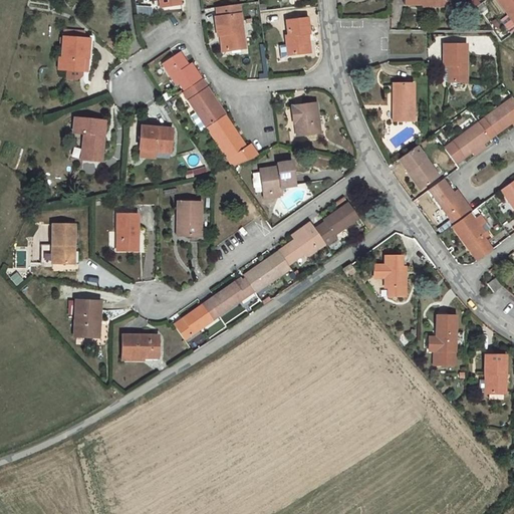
[(513,0),(497,0),(513,22),(513,0)]
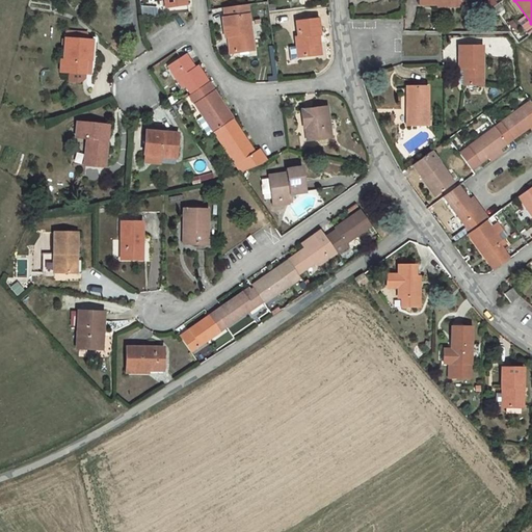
[(496,5),(493,7),(497,15),(503,9),(498,3),(496,5)]
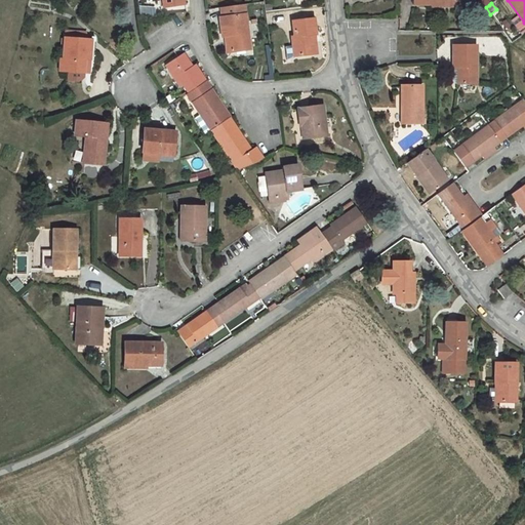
[(231,51),(250,49),(244,4),(221,7),(223,17),(219,17),(223,36),(225,36),(229,35),(231,51)]
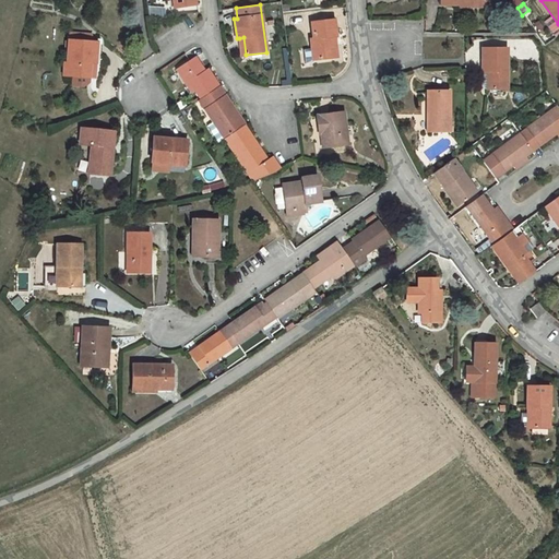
[(333,20),(311,22),(313,38),(310,39),(313,60),(333,57),(331,37),(334,37),(335,37),(333,20)]
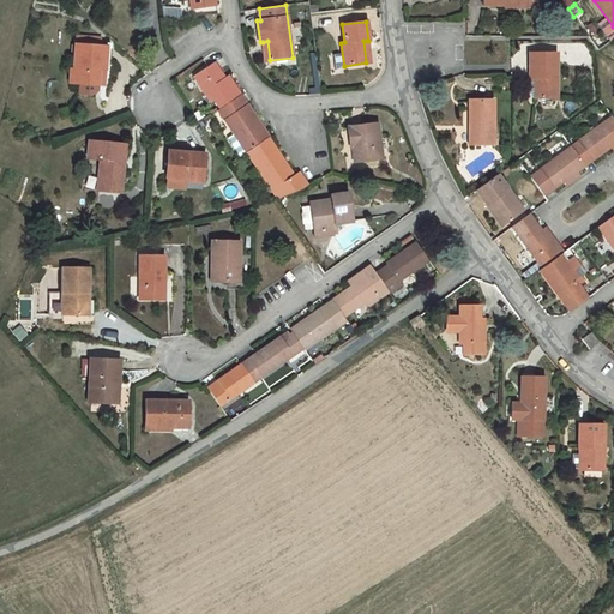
[(77,35),(76,44),(100,47),(101,37),(77,35)]
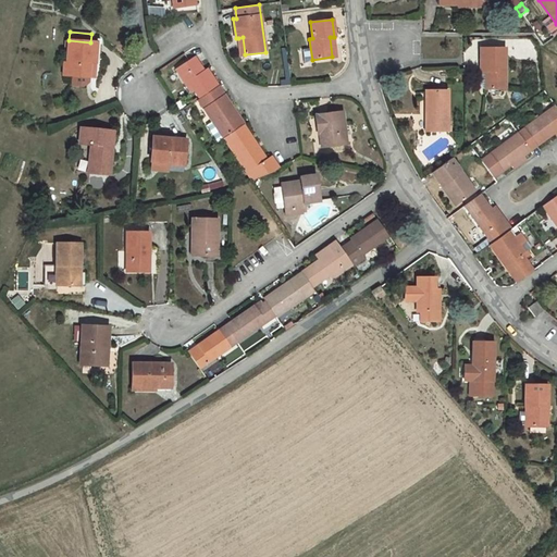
[(73,75),(88,77),(89,62),(95,63),(97,42),(90,42),(69,40),(67,63),(65,63),(64,75),(73,75)]
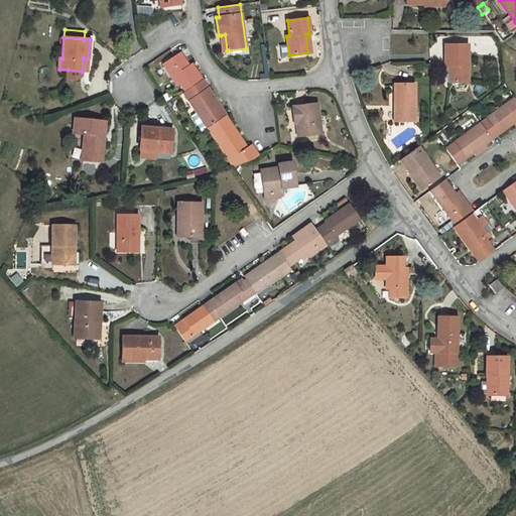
[(468,44),(444,44),(445,61),(449,61),(449,82),(468,82),(468,44)]
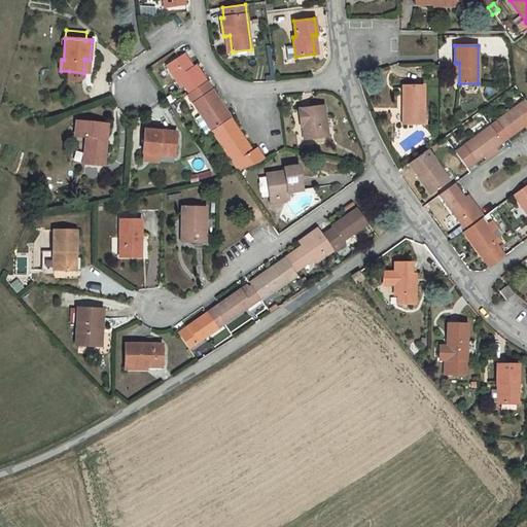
[(184,53),(167,65),(176,80),(179,78),(183,85),(189,94),(207,81),(201,73),(198,74),(194,67),(184,53)]
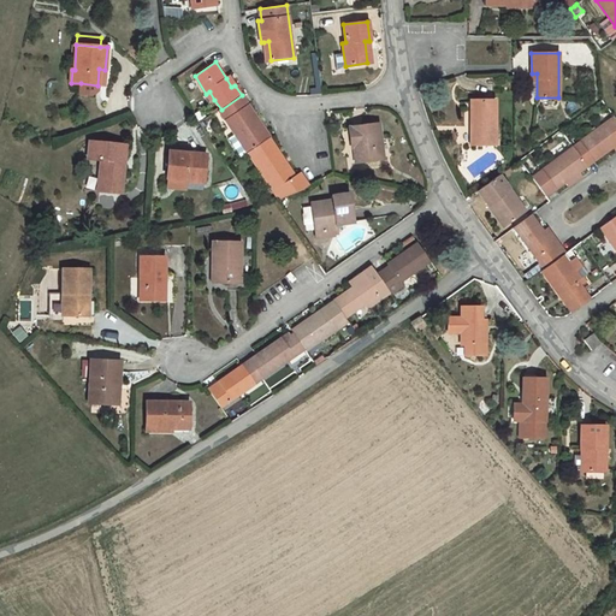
[(98,86),(81,83),(80,94),(94,95),(96,90),(98,86)]
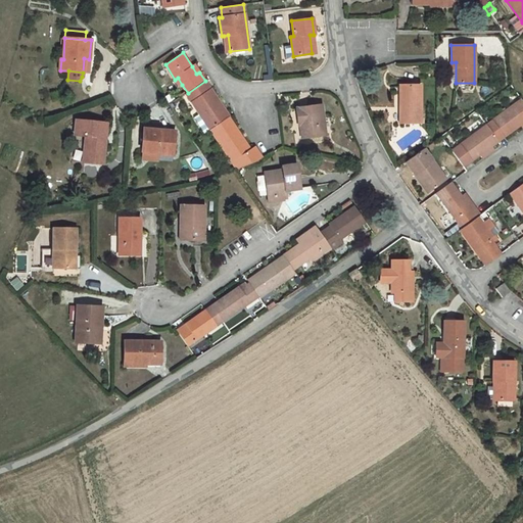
[(175,80),(173,81),(177,88),(182,85),(178,78),(175,80)]
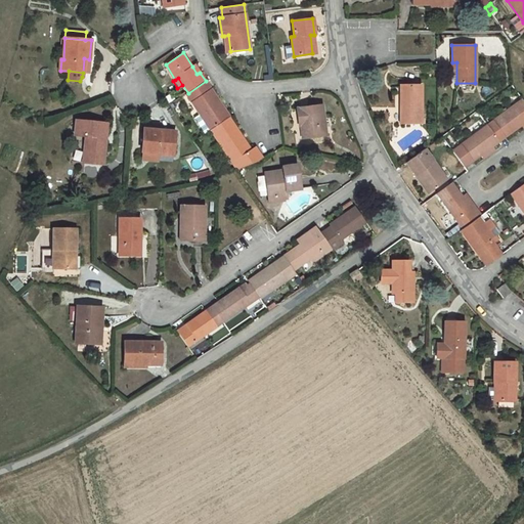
[(218,104),(220,103),(216,97),(206,81),(188,93),(186,94),(200,114),(211,130),(227,119),(218,104)]
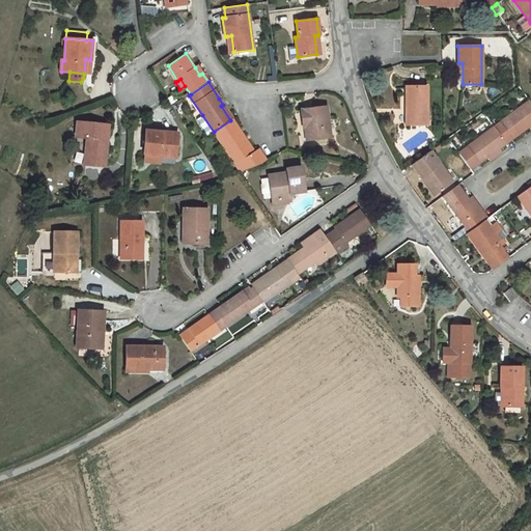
[(427,86),(406,86),(406,124),(427,124),(427,86)]
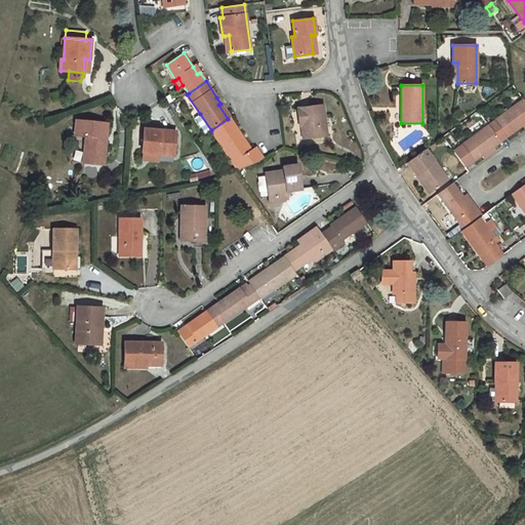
[(524,123),(524,101),(523,99),(508,111),(506,112),(488,125),(500,142),(523,125),(524,123)]
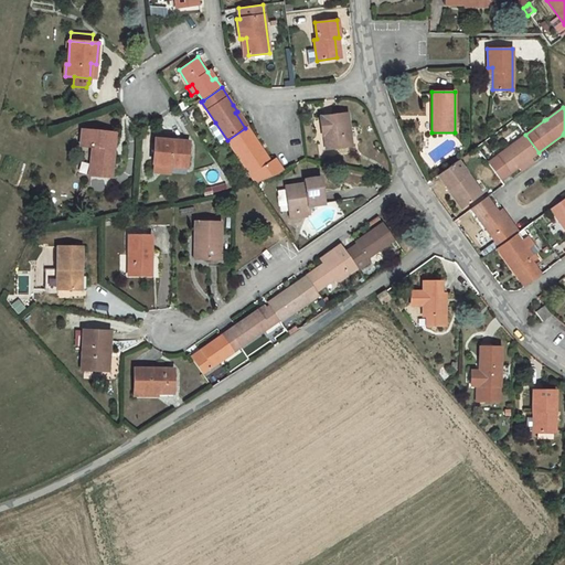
[(237,112),(235,113),(245,128),(247,127),(247,126),(237,112)]
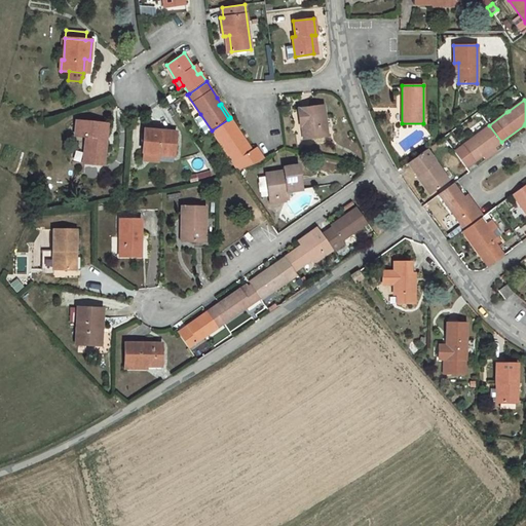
[(300,126),(302,125),(307,125),(308,138),(327,136),(324,106),(298,109),(300,126)]
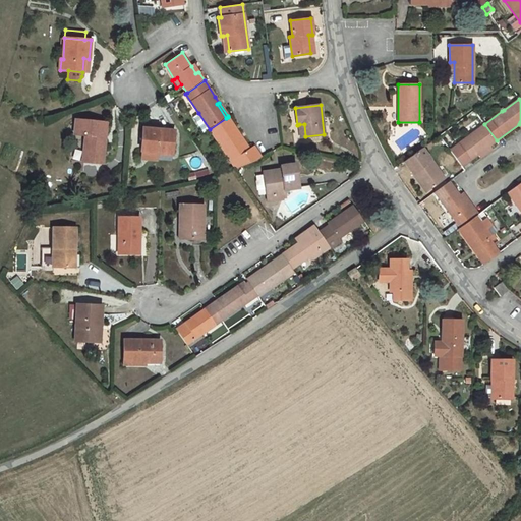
[(198,113),(192,117),(204,133),(210,129),(198,113)]
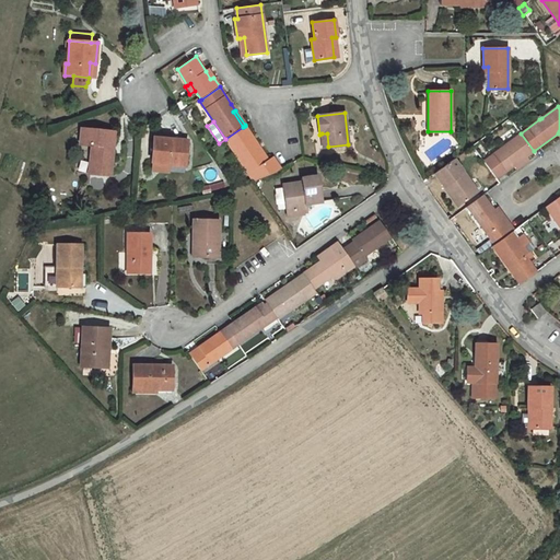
[(248,174),(253,172),(258,179),(276,172),(280,168),(272,156),(268,160),(255,141),(245,126),(243,127),(225,139),(248,174)]
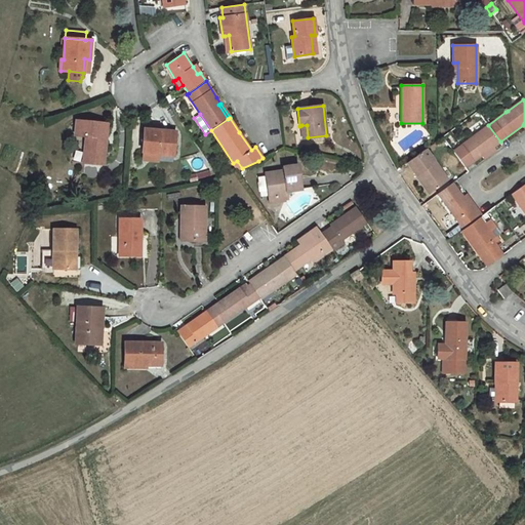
[(84,163),(103,164),(105,143),(103,143),(104,138),(106,138),(107,124),(76,121),(75,135),(85,136),(83,163),(84,163)]
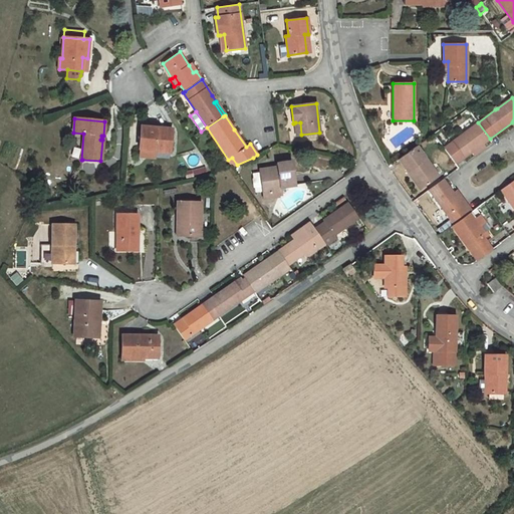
[(490,139),(478,122),(444,148),(456,164),(472,152),(483,144),(490,139)]
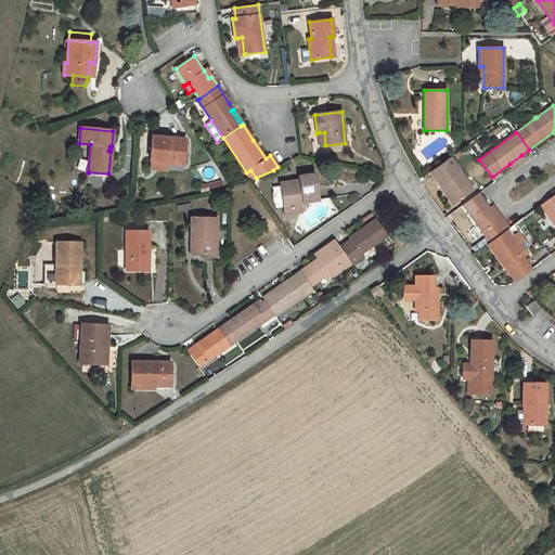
[(152,137),(151,160),(168,162),(168,164),(183,165),(185,139),(169,138),(152,137)]
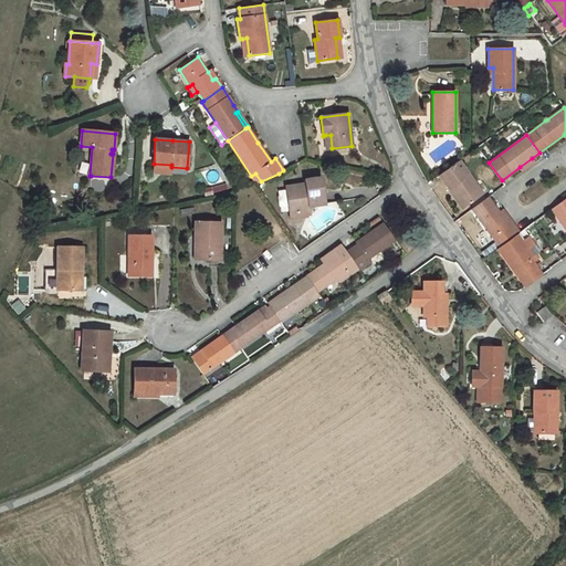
[(532,158),(520,167),(523,171),(530,166),(535,163),(532,158)]
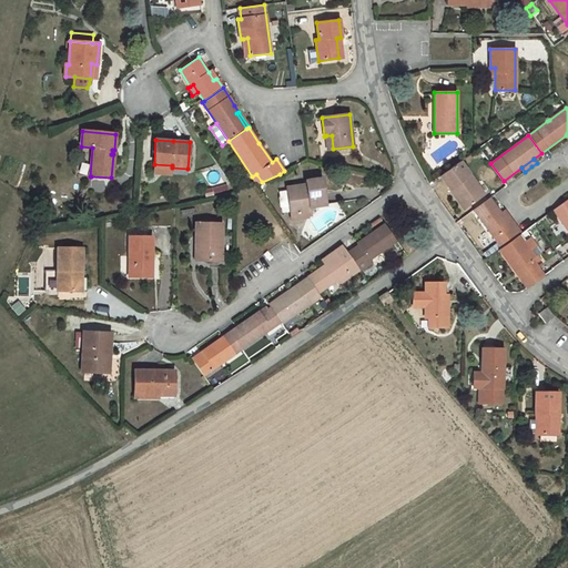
[(459,161),(440,175),(450,190),(454,189),(467,206),(484,195),(459,161)]
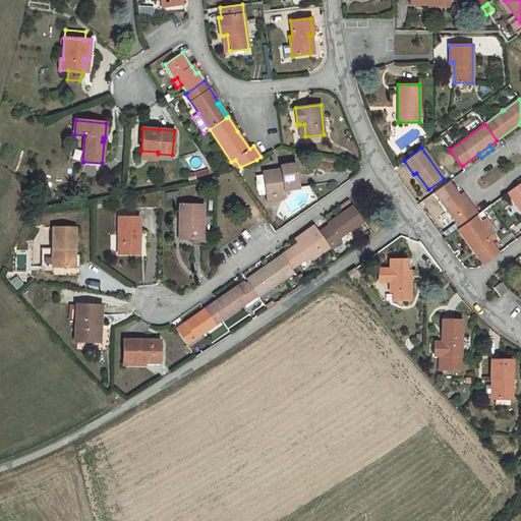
[(158,154),(158,152),(141,151),(140,159),(158,160),(158,154)]
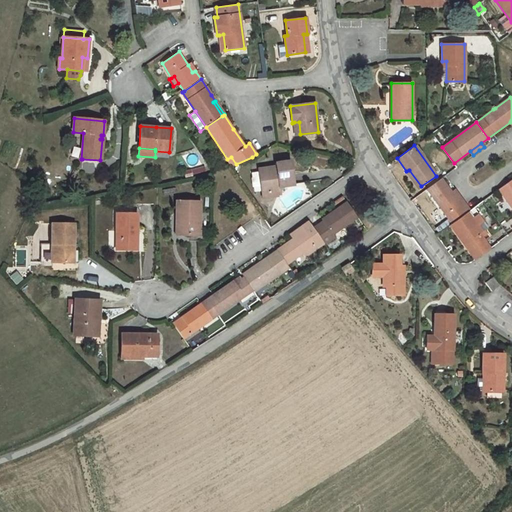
[(231,157),(227,159),(232,165),(236,164),(231,157)]
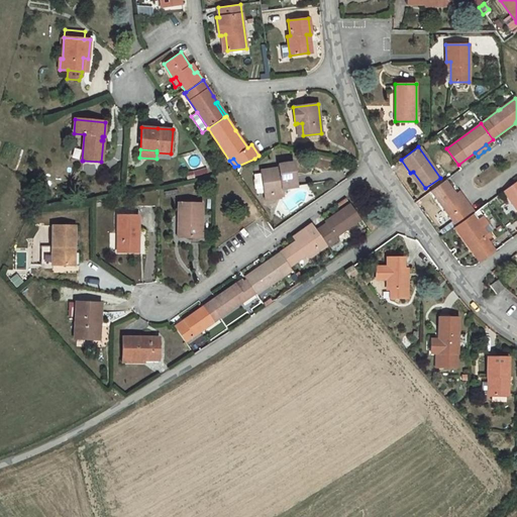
[(279,169),(261,172),(261,174),(264,193),(265,195),(272,194),(272,198),(281,196),(284,196),(283,189),(297,187),(293,163),(278,165),(279,169)]
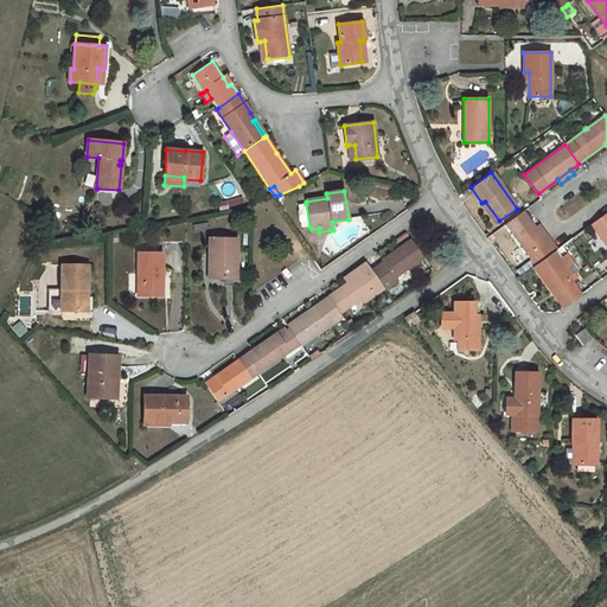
[(241,198),(218,204),(221,210),(229,208),(228,208),(242,204),(241,198)]
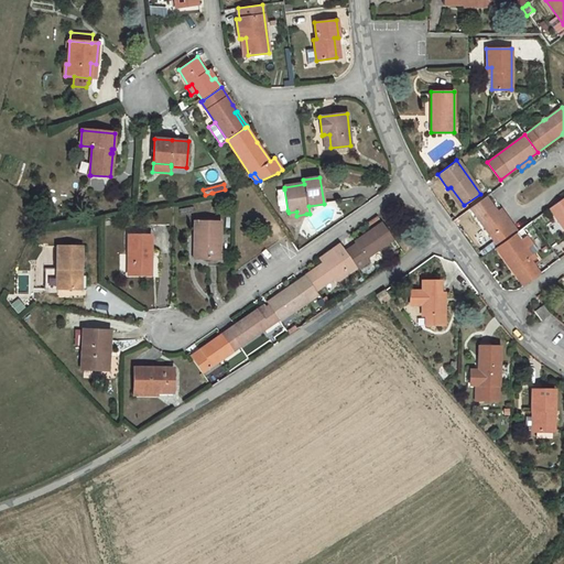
[(451,187),(447,188),(462,207),(464,205),(451,187)]
